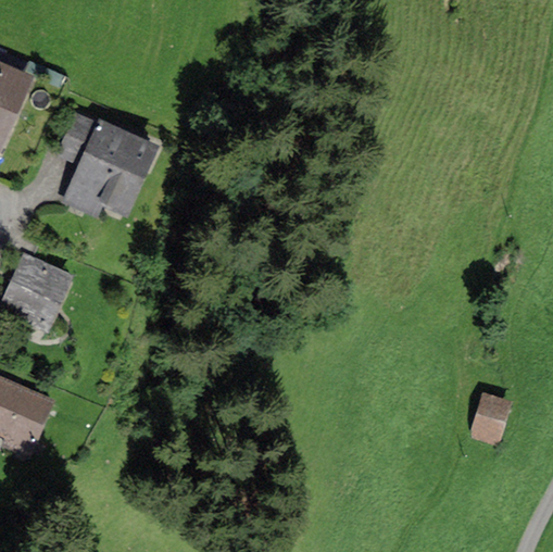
[(27,76),(0,64),(0,143),(27,76)]
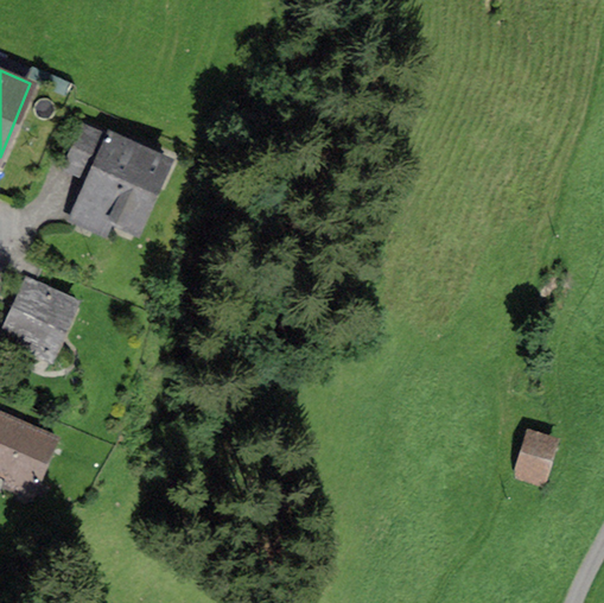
[(64,164),(94,176),(82,208),(142,232),(172,157),(110,133),(81,121),(64,164)]
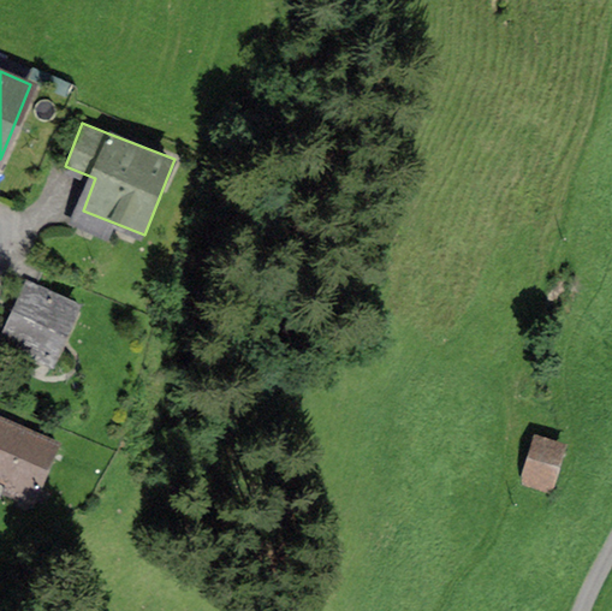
[(77,308),(30,284),(1,340),(47,365),(77,308)]
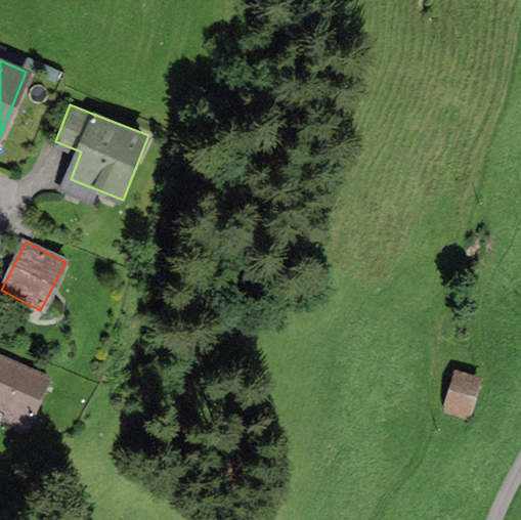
[(53,377),(0,354),(0,416),(31,429),(53,377)]
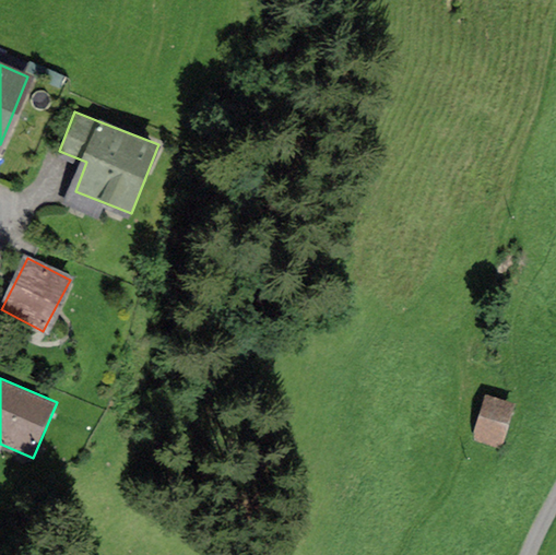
[(516,402),(484,394),(473,436),(505,444),(516,402)]
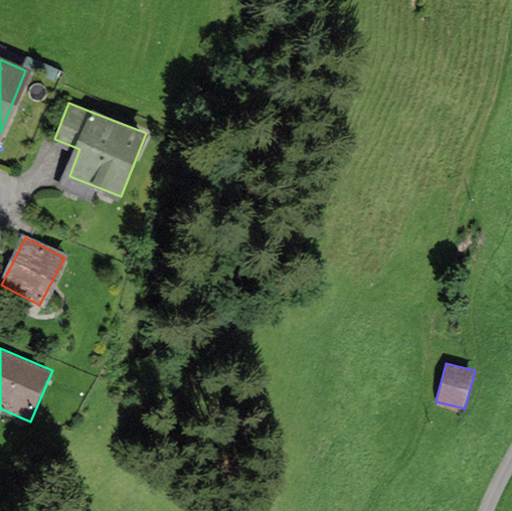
All buildings are outlined.
